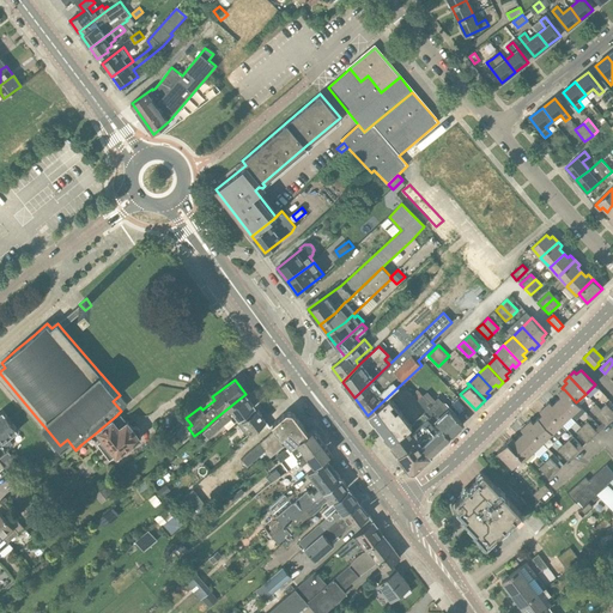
[(557,401),(570,416),(581,406),(576,402),(564,389),(563,389),(558,394),(560,396),(557,401)]
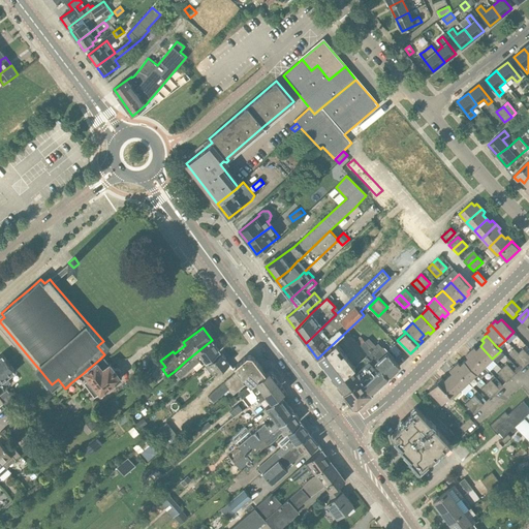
[(365,342),(360,337),(354,342),(360,346),(365,342)]
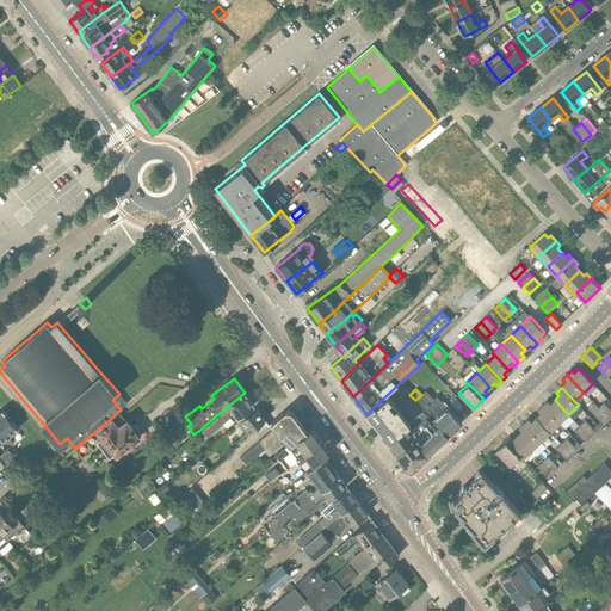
[(245,393),(215,417),(202,429),(207,436),(230,417),(230,415),(229,413),(233,412),(238,418),(254,405),(245,393)]
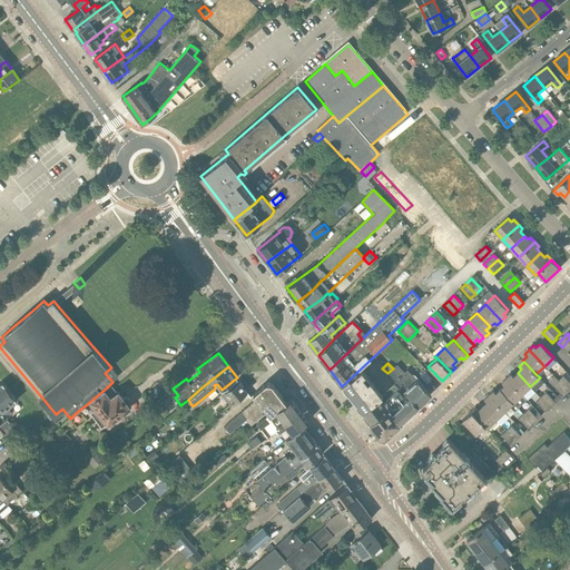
[(362,412),(381,399),(383,395),(361,369),(342,386),(352,400),(362,412)]
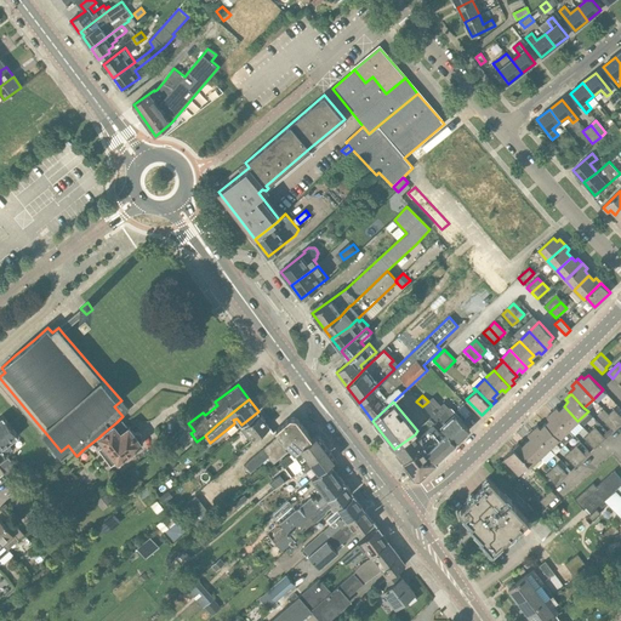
[(446,433),(456,442),(469,429),(455,414),(445,423),(440,417),(442,416),(428,402),(422,406),(446,433)]
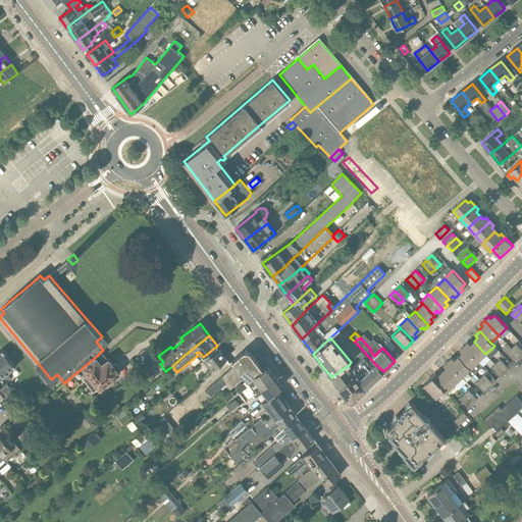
[(390,352),(396,348),(388,340),(384,344),(390,352)]
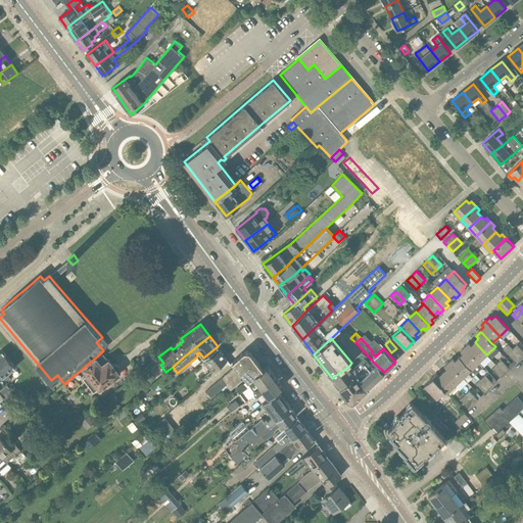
[(465,347),(479,362),(486,354),(475,342),(471,345),(469,343),(465,347)]
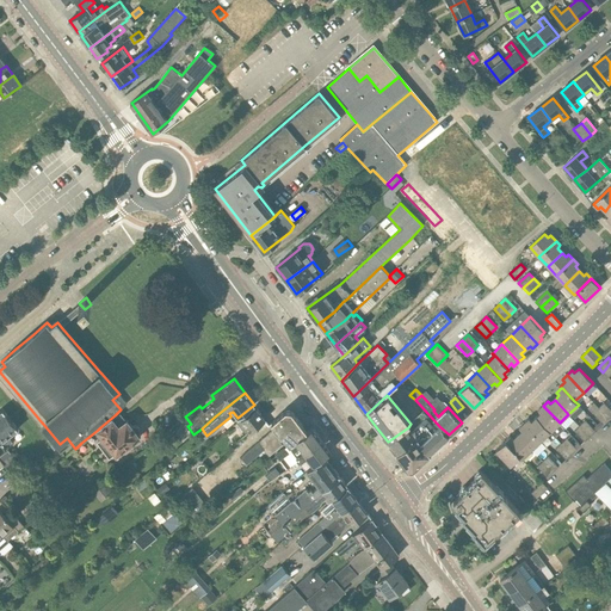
[(610,409),(604,403),(599,408),(609,419),(610,417),(610,409)]
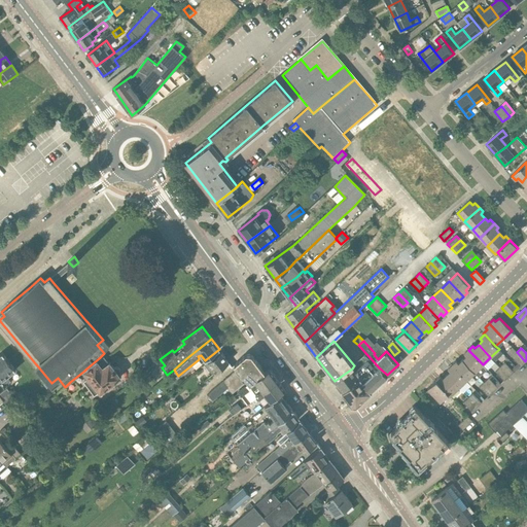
[(462,360),(475,373),(483,364),(468,350),(464,354),(466,356),(462,360)]
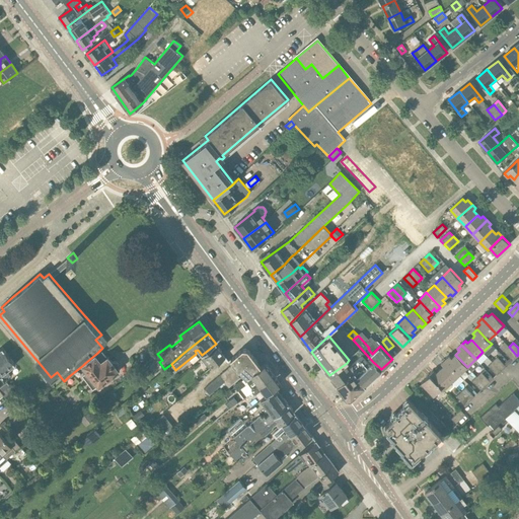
[(210,369),(225,357),(218,346),(201,359),(205,364),(206,364),(210,369)]
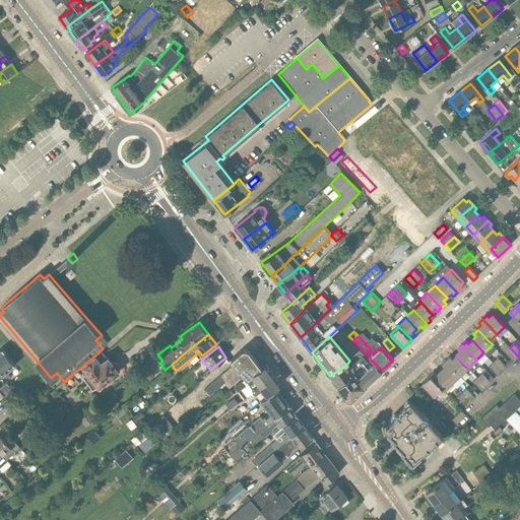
[(518,356),(510,347),(505,351),(514,361),(518,356)]
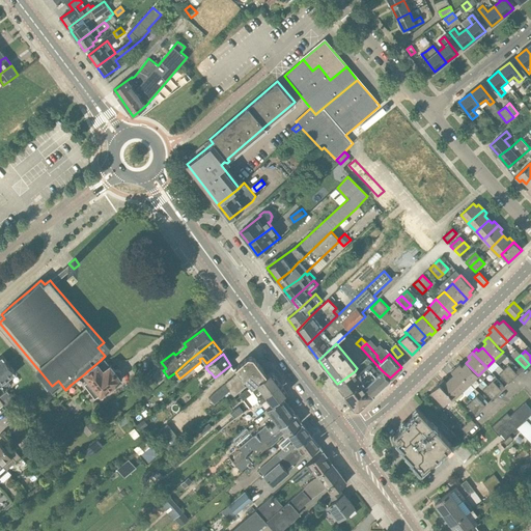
[(4,390),(12,384),(8,379),(16,373),(3,356),(0,358),(0,385),(4,390)]
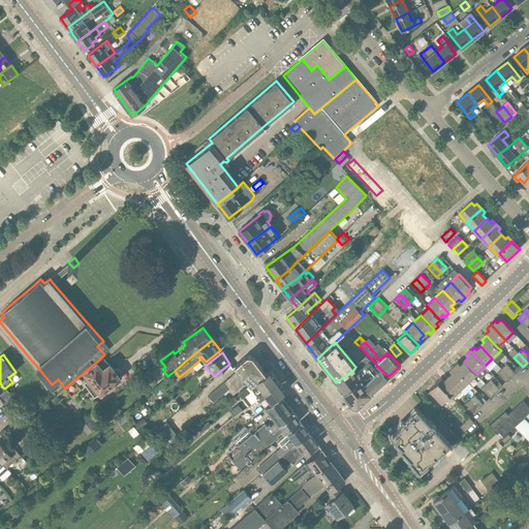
[(246,383),(249,381),(252,378),(251,377),(261,368),(252,355),(247,355),(235,365),(238,370),(207,397),(212,402),(223,393),(227,389),(232,394),(246,382),(246,383)]
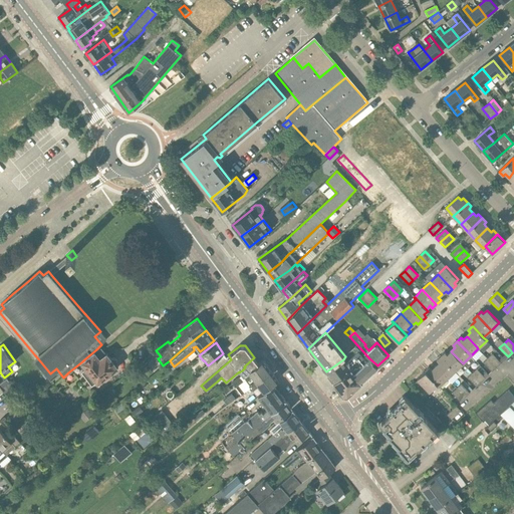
[(84,359),(82,361),(87,368),(82,371),(91,384),(96,381),(97,382),(118,368),(116,366),(118,365),(118,361),(116,358),(113,358),(111,359),(107,353),(106,354),(102,348),(96,352),(95,351),(84,359)]
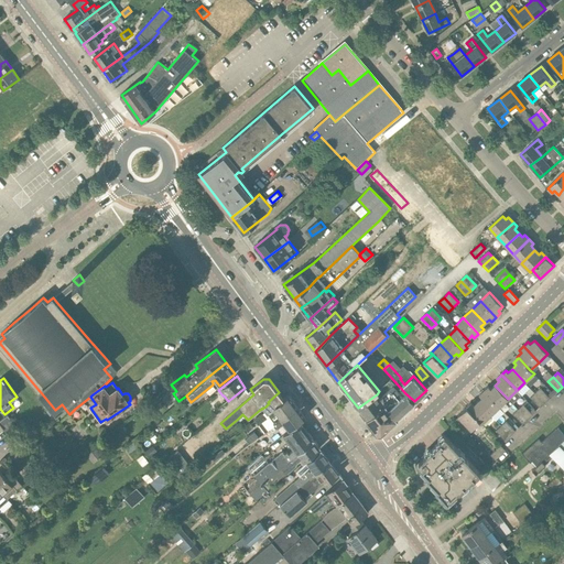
[(414,401),(405,393),(404,394),(396,386),(390,391),(399,400),(394,404),(402,413),(414,401)]
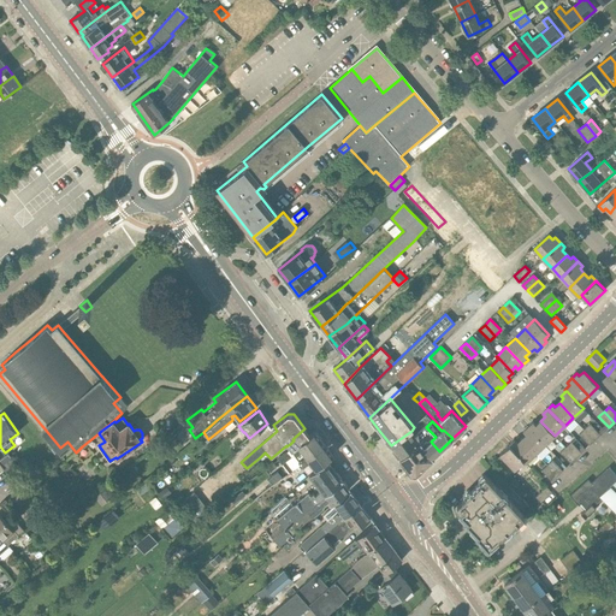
[(528,427),(545,444),(555,436),(540,421),(535,425),(533,422),(528,427)]
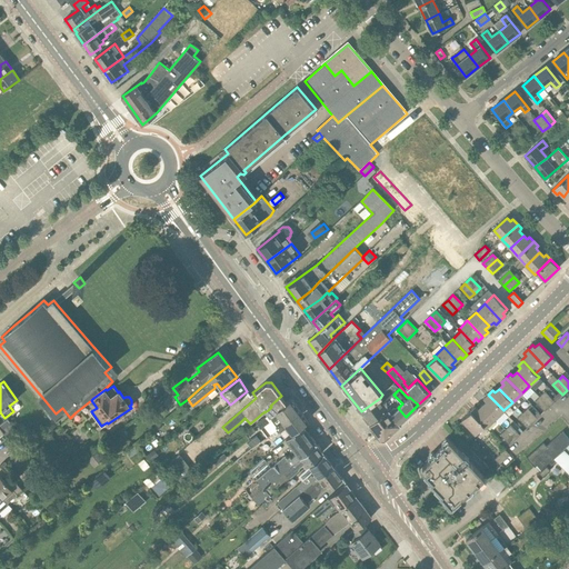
[(545,392),(540,397),(550,407),(555,402),(545,392)]
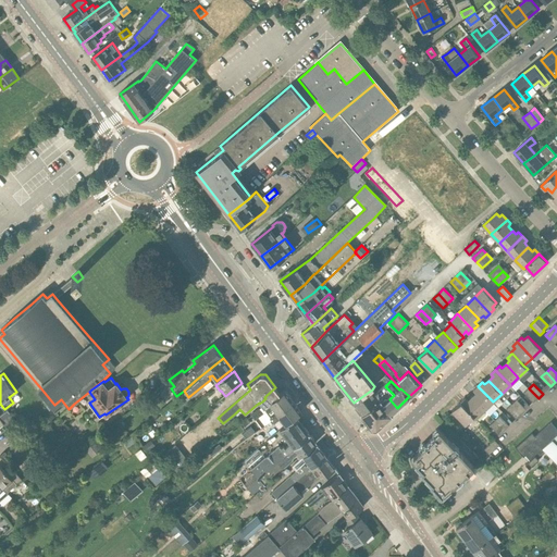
[(394,395),(385,386),(375,394),(380,399),(361,413),(372,428),(376,428),(391,413),(397,408),(390,399),(394,395)]
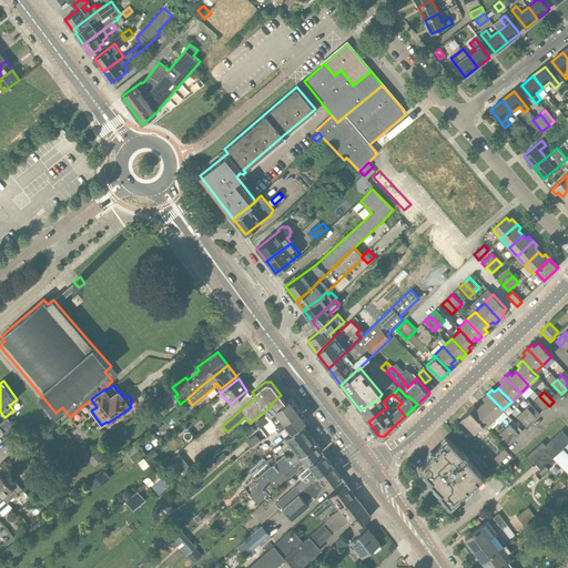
[(482,404),(494,418),(503,409),(487,394),(483,398),(485,401),(482,404)]
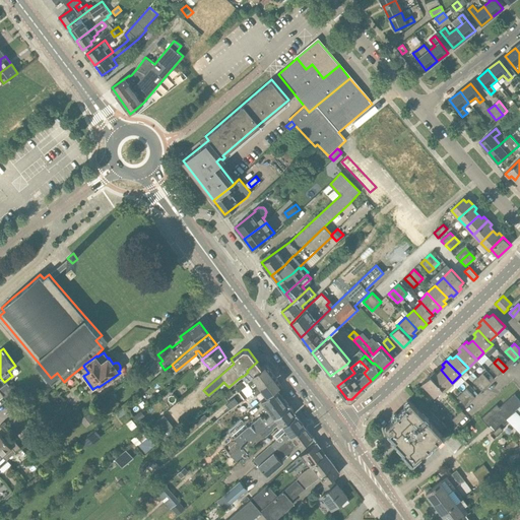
[(248,372),(245,375),(247,378),(261,368),(257,362),(247,371),(248,372)]
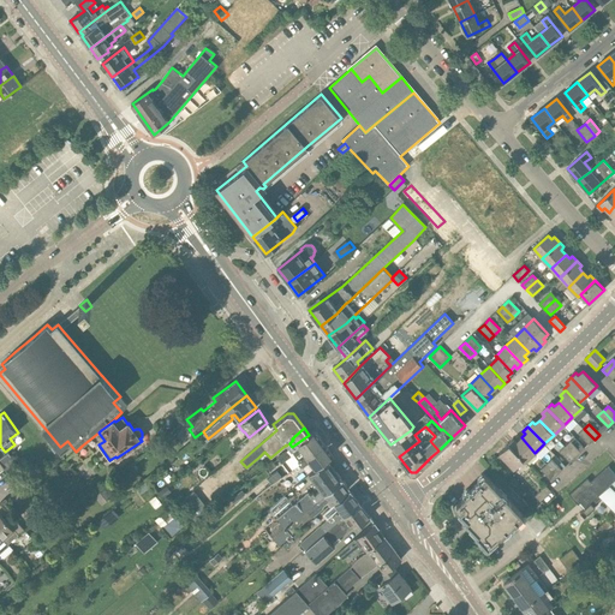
[(595,440),(584,429),(578,434),(589,445),(595,440)]
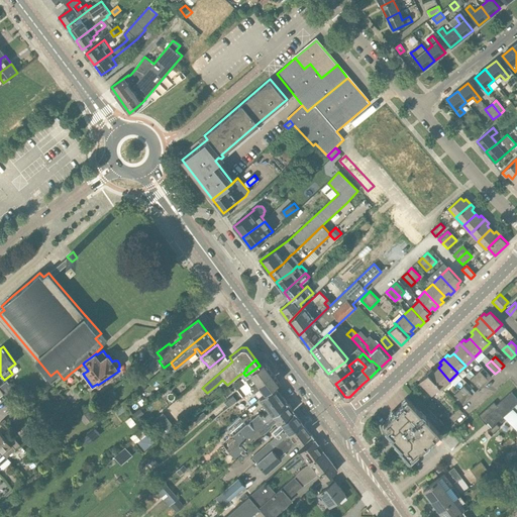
[(236,390),(247,382),(251,387),(273,372),(266,362),(260,366),(245,376),(243,377),(233,385),(236,390)]
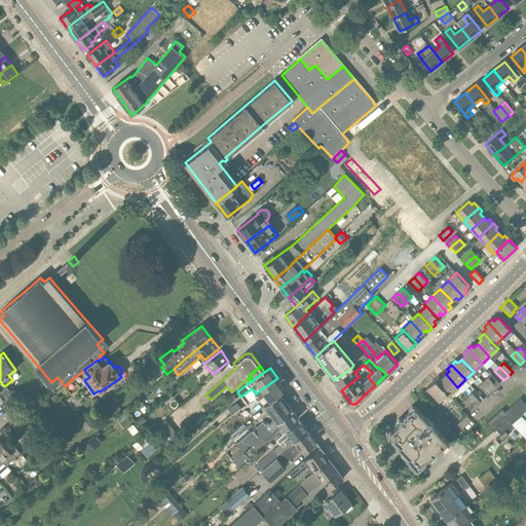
[(359,377),(354,372),(351,368),(334,380),(341,390),(359,377)]
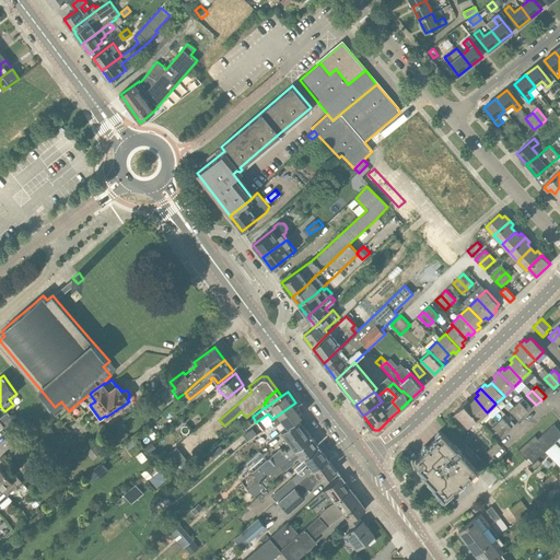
[(464,405),(478,420),(487,412),(475,398),(470,403),(468,400),(464,405)]
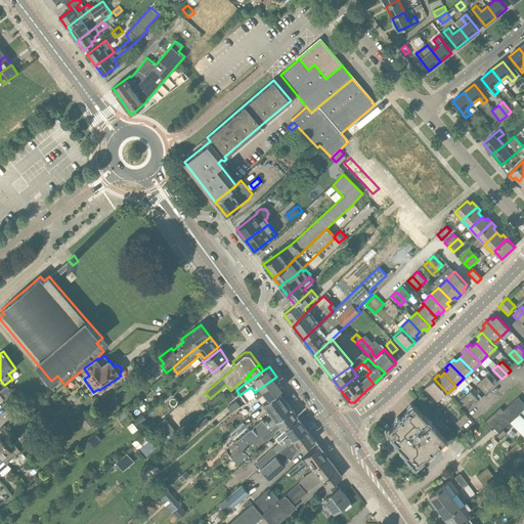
[(486,376),(481,381),(490,390),(495,386),(486,376)]
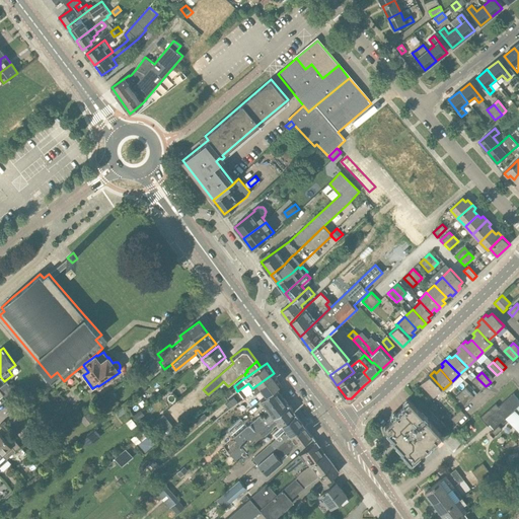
[(267,395),(277,387),(282,383),(274,373),(252,388),(251,389),(252,390),(254,393),(262,388),(267,395)]
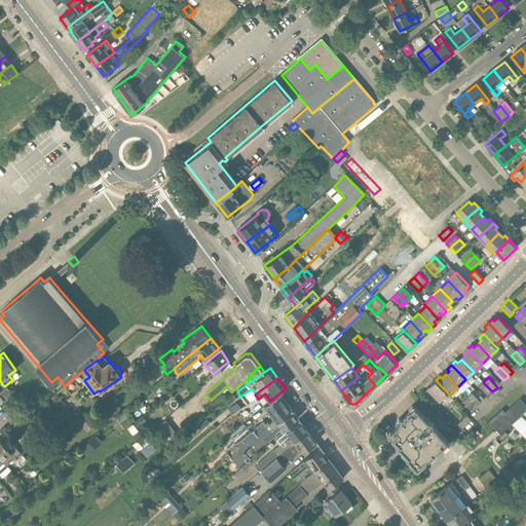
[(449,395),(436,380),(426,387),(440,401),(447,393),(449,396),(449,395)]
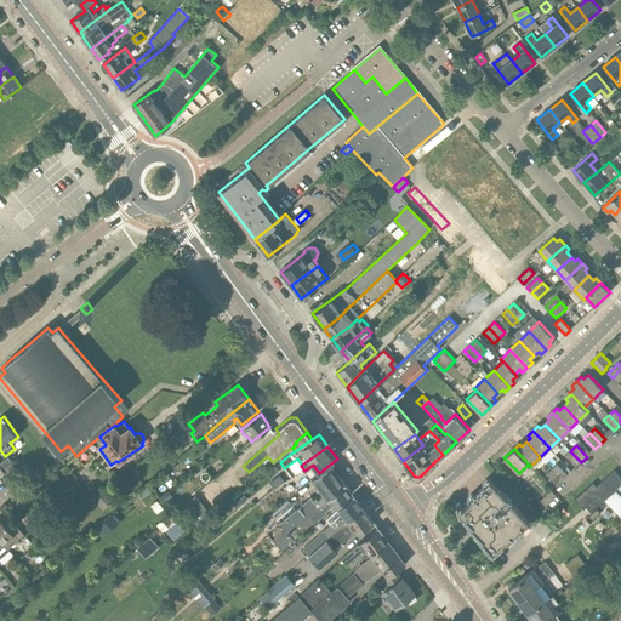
[(581,462),(570,451),(565,456),(575,467),(581,462)]
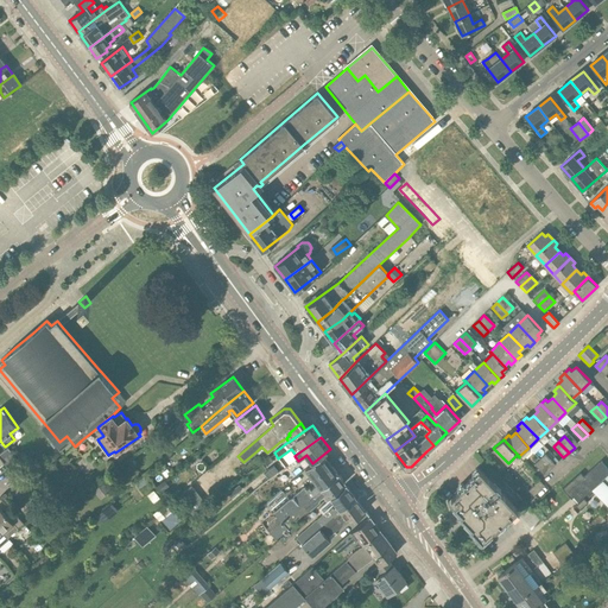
[(266,454),(261,447),(257,451),(261,457),(266,454)]
